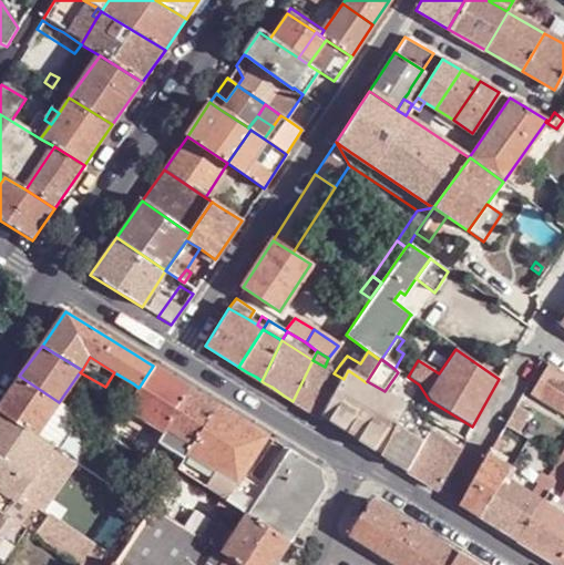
[(313,412),(321,418),(344,379),(334,373),(325,367),(313,360),(293,401),(299,404),(313,412)]
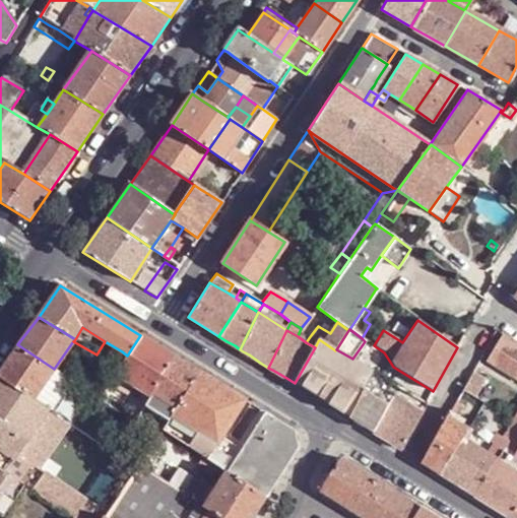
[(516,343),(503,333),(487,361),(516,380),(516,343)]
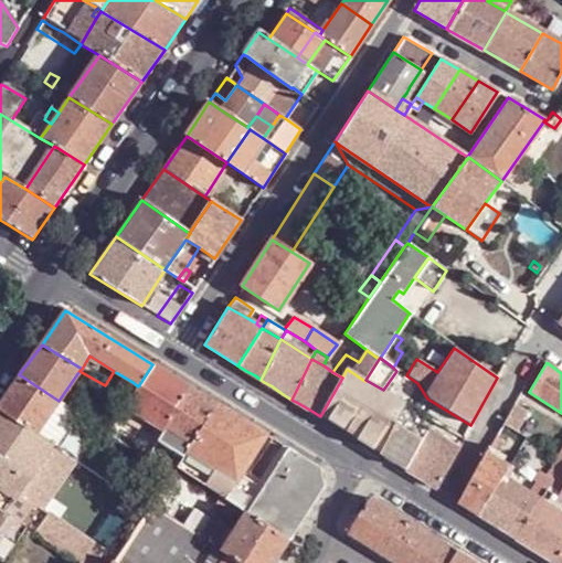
[(191,389),(152,364),(138,386),(128,401),(126,406),(131,410),(163,429),(166,427),(191,389)]
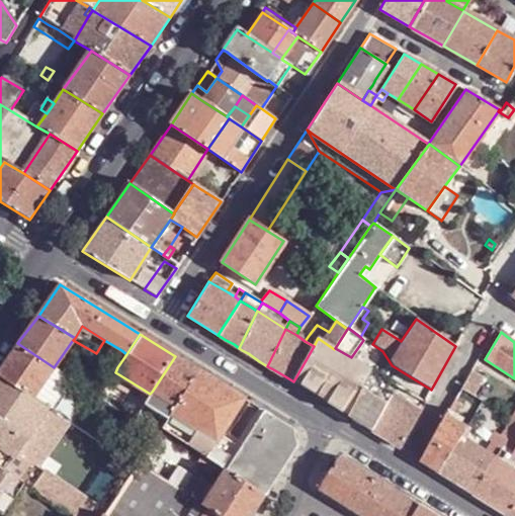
[(293,381),(346,414),(365,379),(370,370),(370,368),(351,357),(335,348),(334,349),(318,338),(314,346),(293,381)]
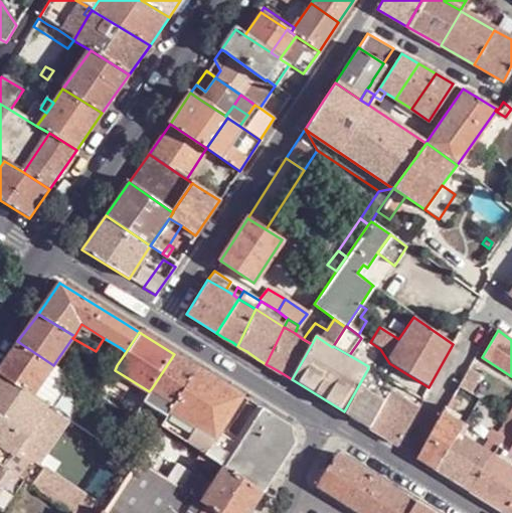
[(17,341),(0,367),(0,374),(32,395),(41,384),(53,365),(17,341)]
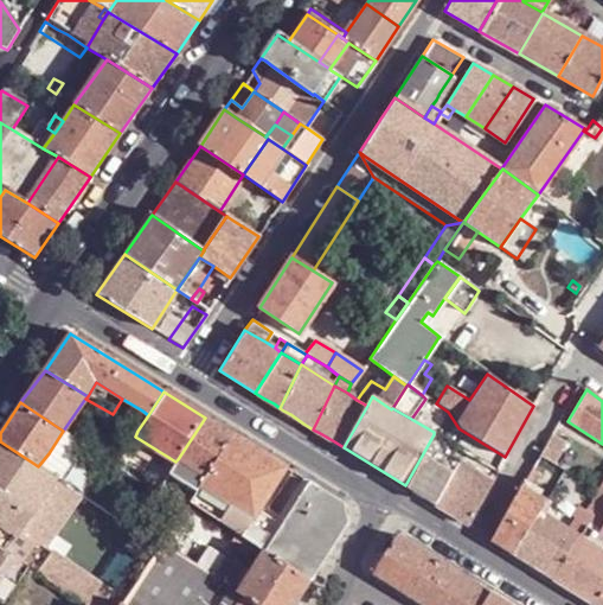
[(205,476),(232,434),(220,426),(205,418),(178,459),(205,476)]
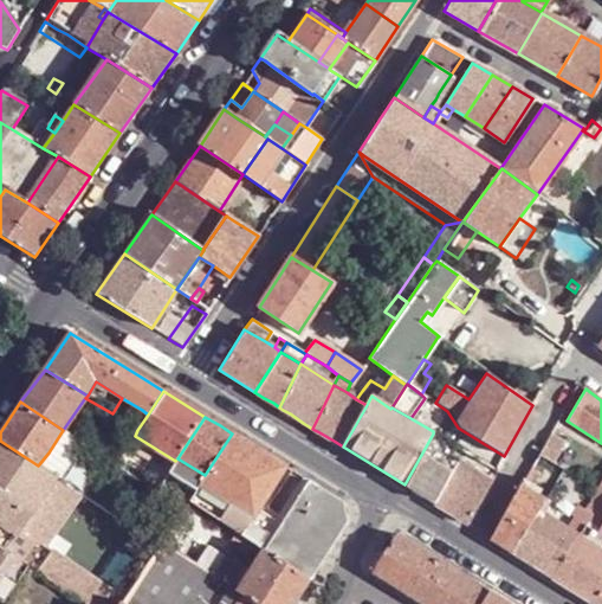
[(538,448),(549,454),(555,457),(567,436),(550,426),(538,448)]
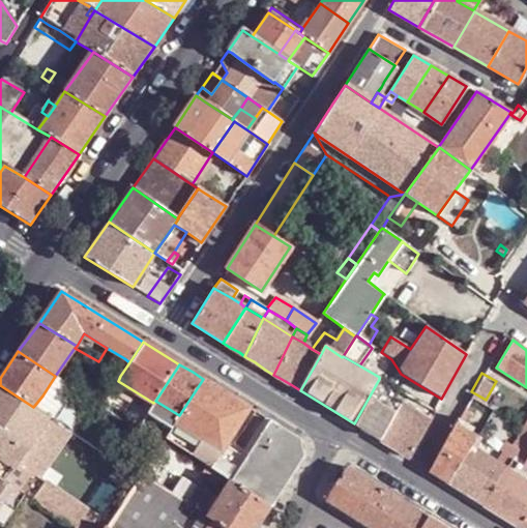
[(72,388),(55,376),(42,396),(60,407),(65,399),(72,388)]
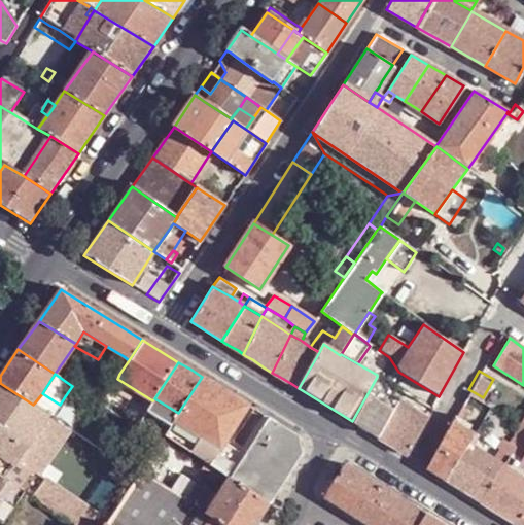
[(240,419),(248,406),(202,377),(178,413),(174,420),(220,449),(224,443),(240,419)]
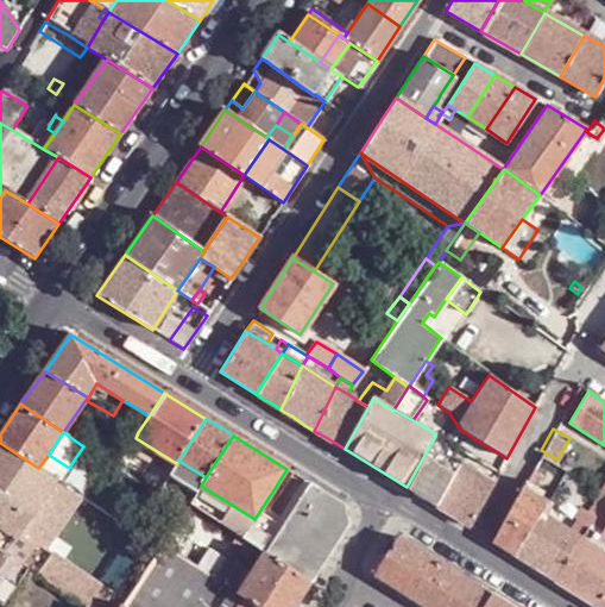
[(429,446),(449,458),(455,448),(453,446),(442,440),(435,436),(429,446)]
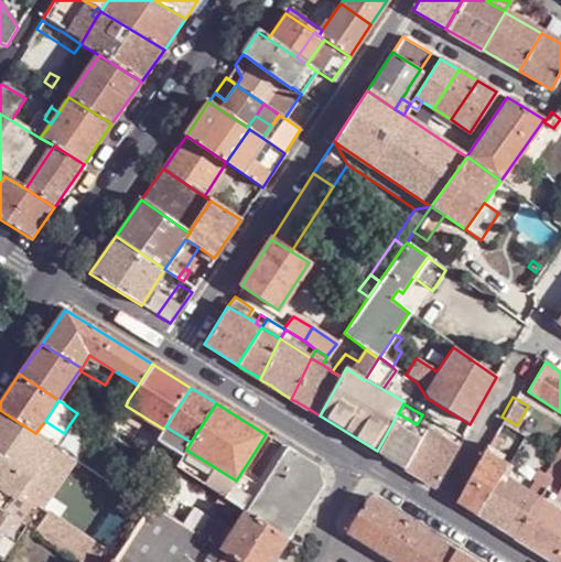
[(126,406),(125,404),(112,422),(117,424),(119,427),(131,409),(126,406)]
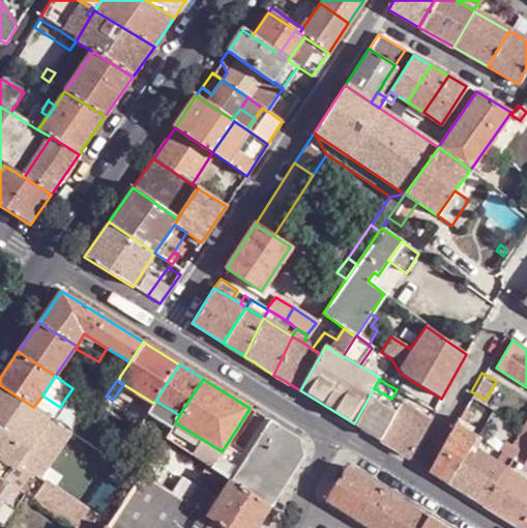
[(0,432),(26,449),(33,439),(49,417),(33,407),(0,385),(0,432)]
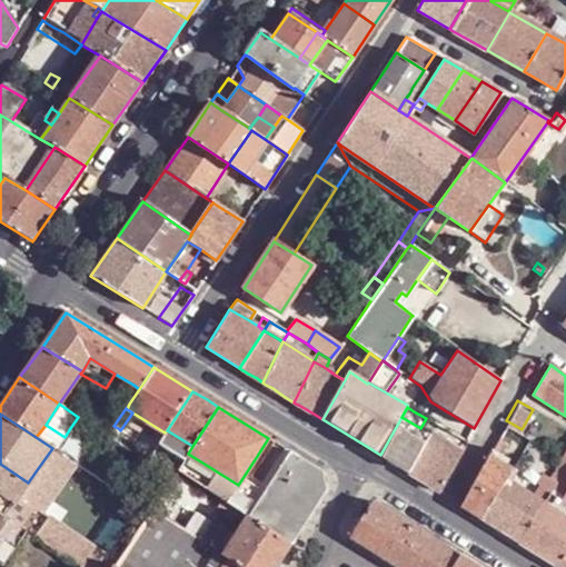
[(380,455),(409,473),(429,434),(420,428),(401,417),(380,455)]
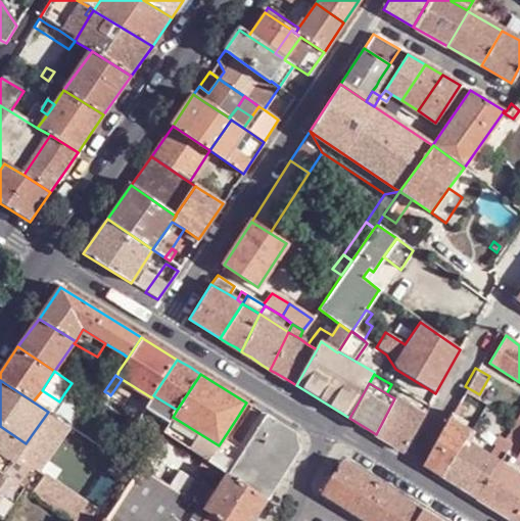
[(469,396),(471,397),(474,391),(465,386),(462,392),(469,396)]
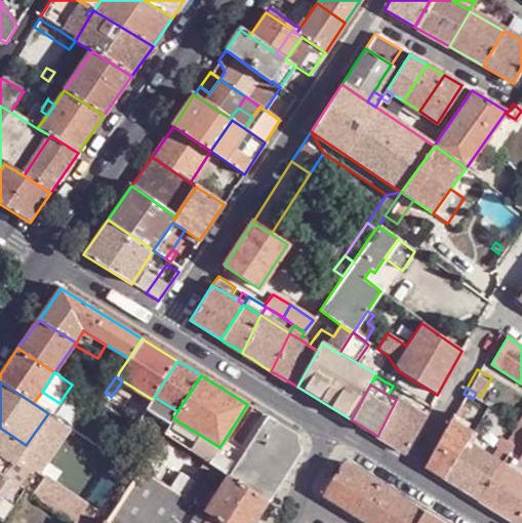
[(59,403),(42,392),(33,403),(48,413),(50,415),(59,403)]
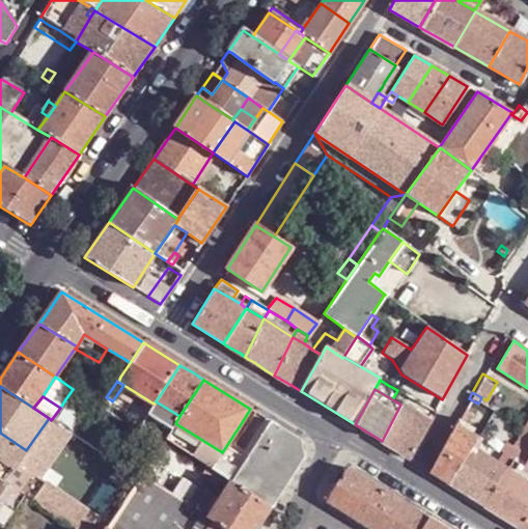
[(137,422),(138,419),(119,408),(117,410),(108,404),(110,399),(106,397),(99,408),(106,413),(116,419),(131,429),(137,422)]
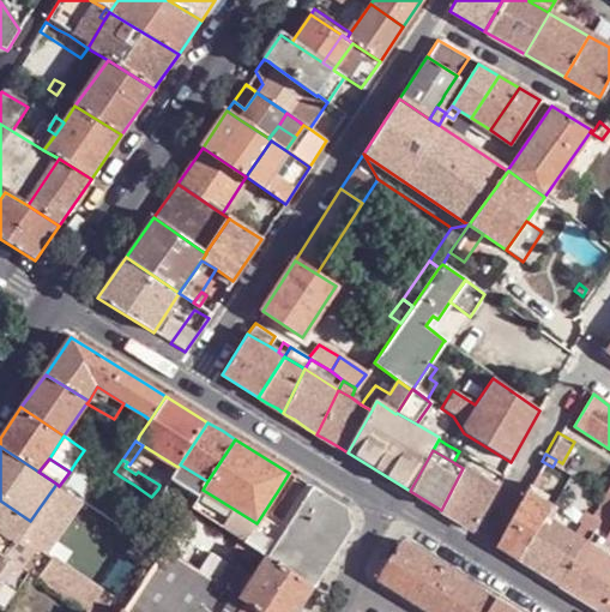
[(542,461),(539,465),(548,471),(550,466),(542,461)]
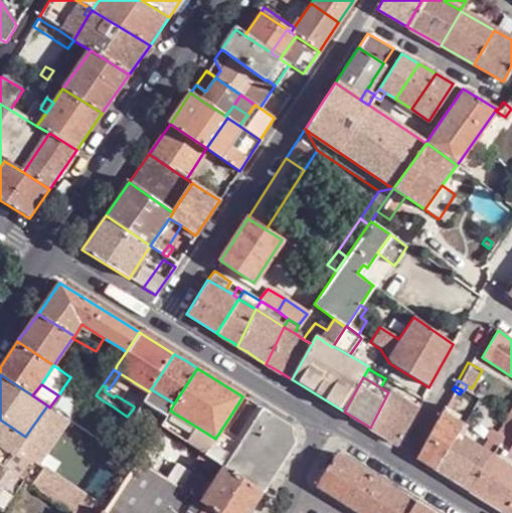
[(67,419),(74,409),(80,401),(63,387),(58,395),(49,407),(61,415),(67,419)]
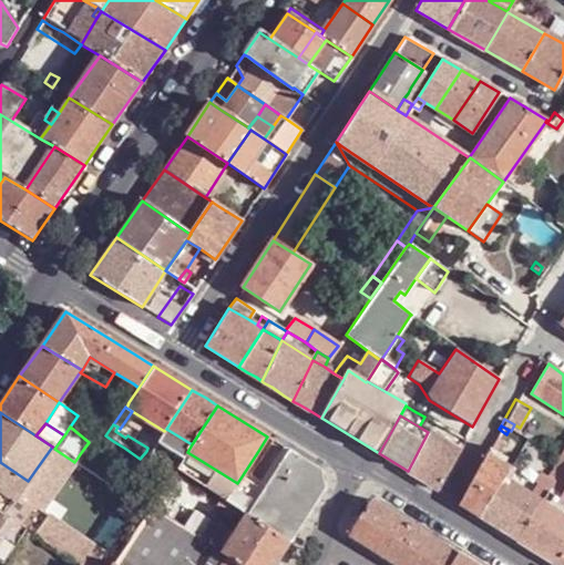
[(164,431),(159,439),(184,455),(187,452),(192,444),(166,429),(164,431)]
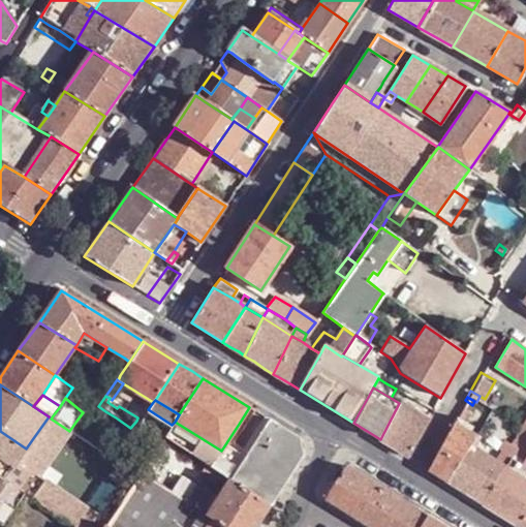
[(465,400),(458,415),(465,420),(466,420),(474,406),(472,405),(465,400)]
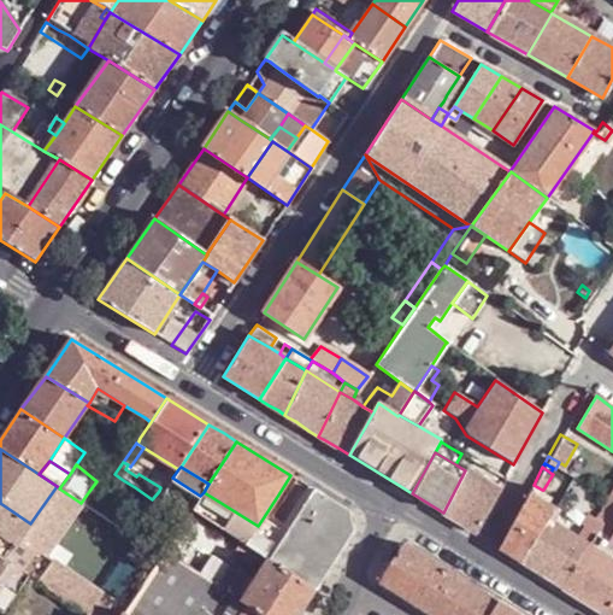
[(499,491),(465,470),(443,513),(460,523),(476,533),(499,491)]
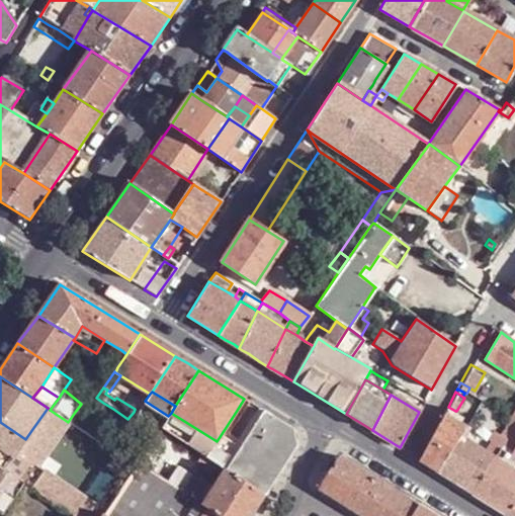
[(93,416),(104,423),(113,409),(103,403),(93,416)]
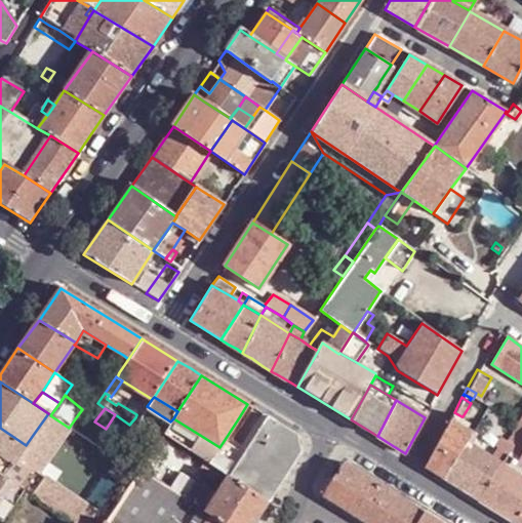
[(454,412),(452,416),(459,420),(462,416),(454,412)]
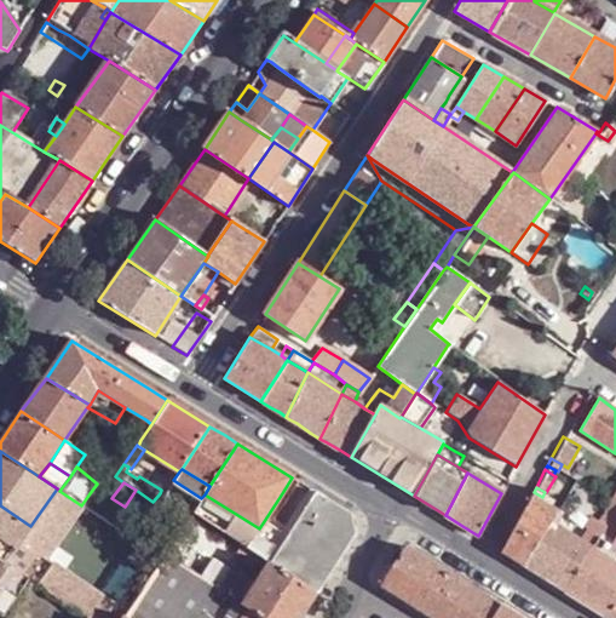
[(59,491),(57,488),(39,514),(30,526),(17,544),(36,558),(74,501),(59,491)]
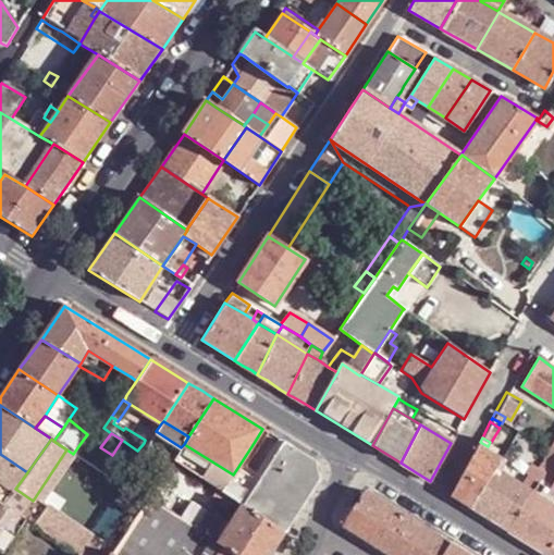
[(257,482),(243,505),(284,532),(319,479),(315,461),(283,442),(281,445),(257,482)]
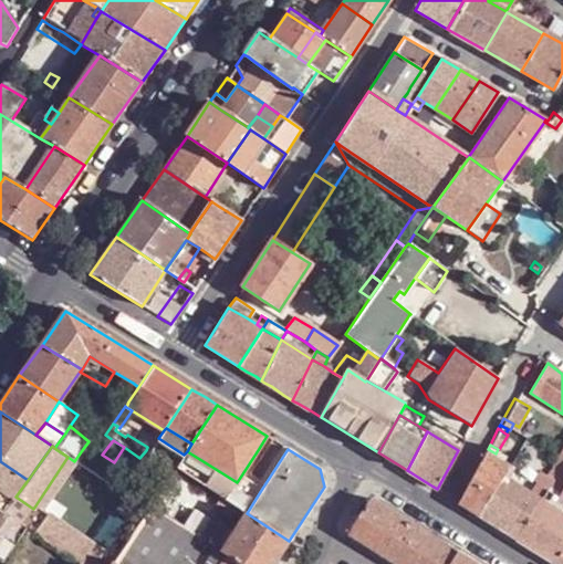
[(488,449),(485,453),(496,460),(499,456),(500,456),(496,453),(488,449)]
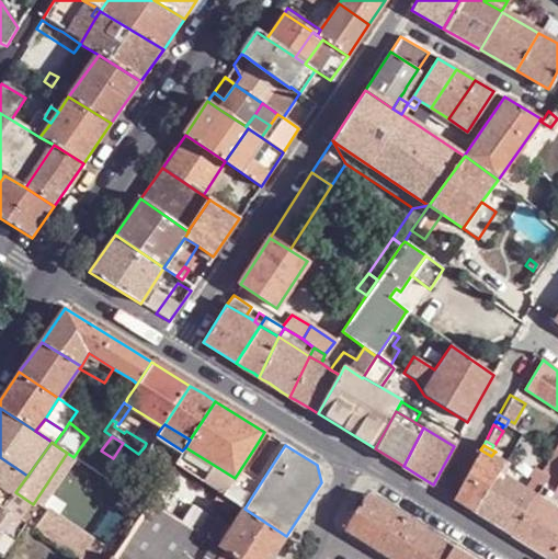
[(73,457),(90,467),(97,457),(81,446),(73,457)]
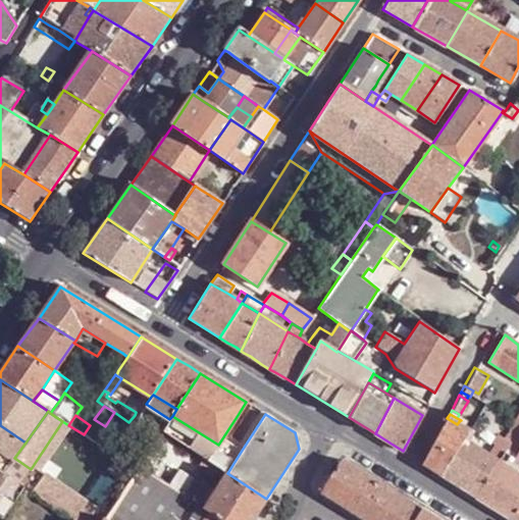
[(242,419),(238,415),(222,438),(226,440),(242,419)]
